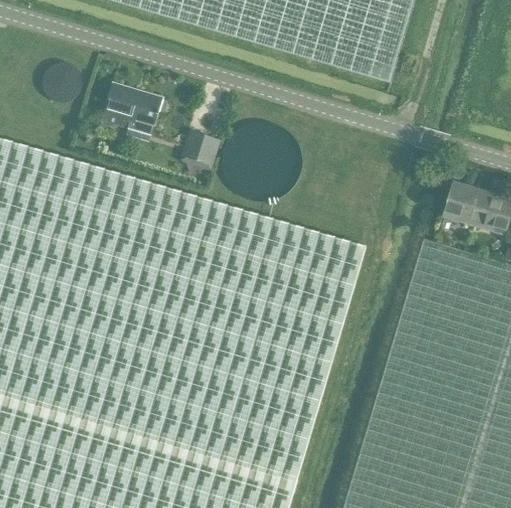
[(114,0),(388,81),(411,0),(114,0)]
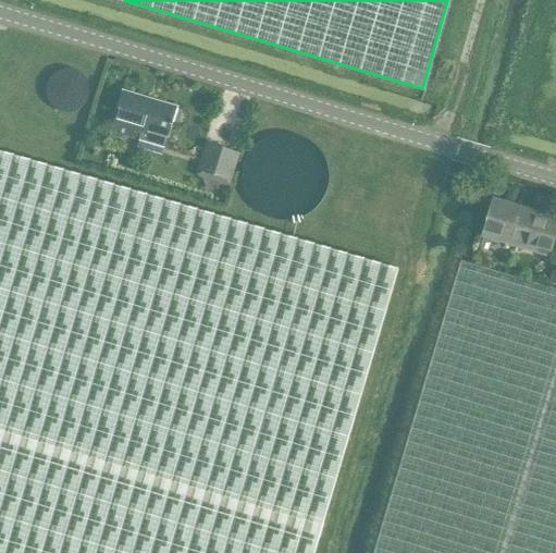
[(123,88),(114,118),(113,118),(104,144),(119,147),(123,131),(153,139),(157,131),(169,134),(177,105),(123,88)]
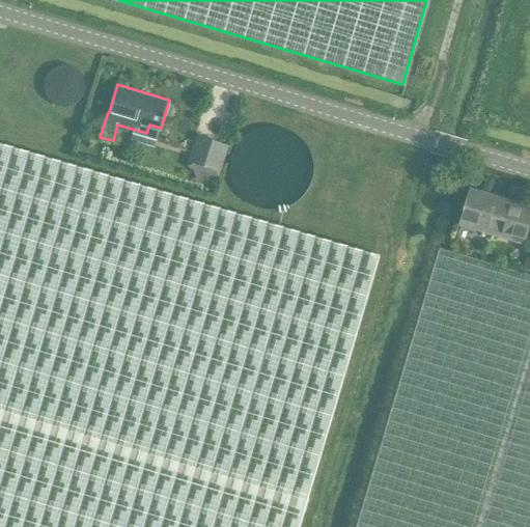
[(217,174),(227,143),(195,133),(185,164),(217,174)]
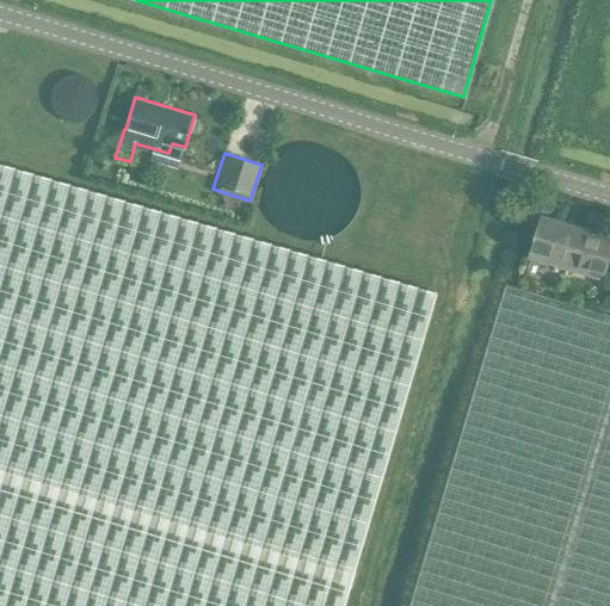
[(0,605),(346,605),(439,294),(80,187),(0,162),(0,605)]
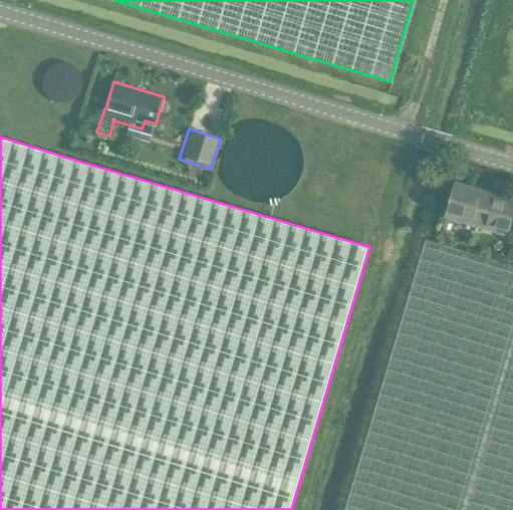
[(508,235),(512,217),(512,198),(453,180),(443,215),(508,235)]
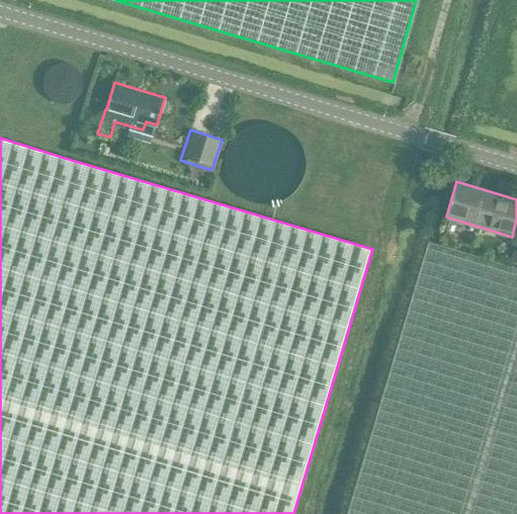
[(516,513),(516,267),(428,239),(345,513),(516,513)]
